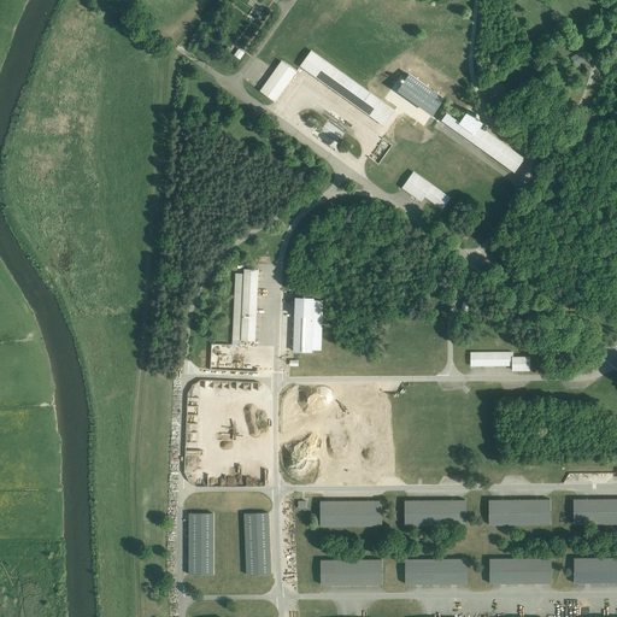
[(563,57),(570,70),(586,60),(579,47),(563,57)]
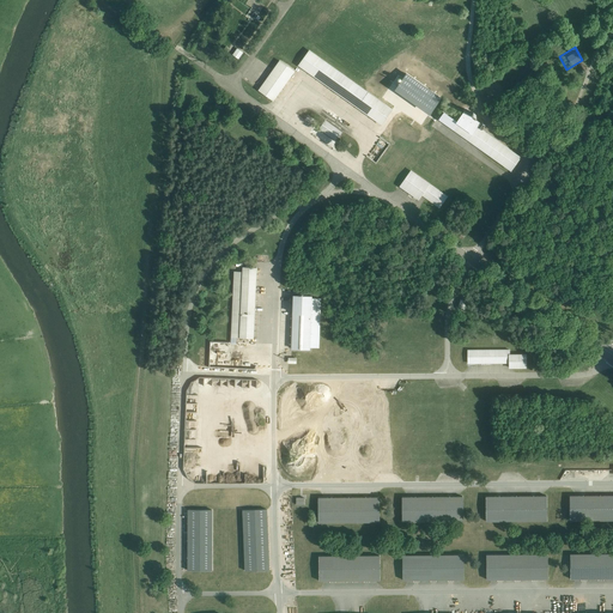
[(310,50),(299,66),(382,125),(393,110),(310,50)]
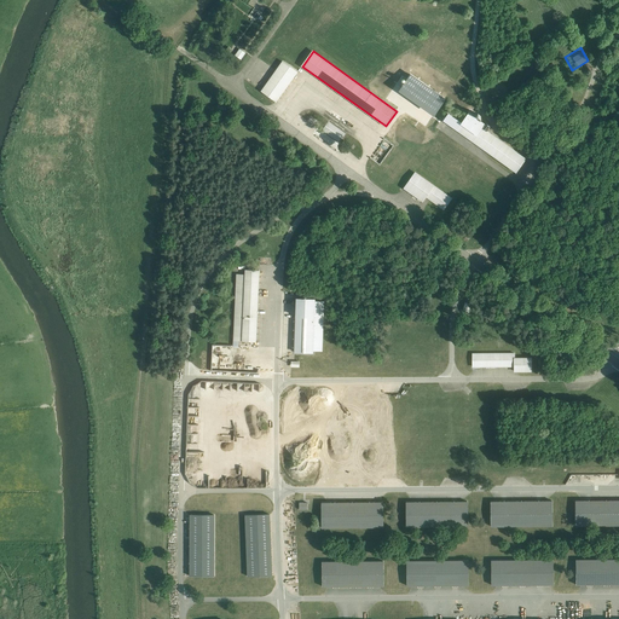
[(299,71),(284,62),(264,92),(277,102),(299,71)]
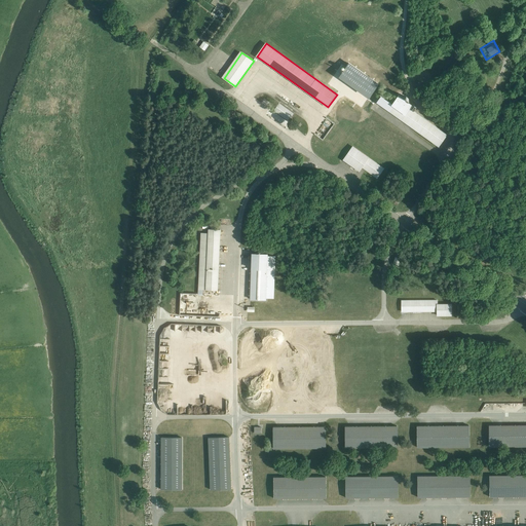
[(374,88),(348,70),(343,77),(368,96),(374,88)]
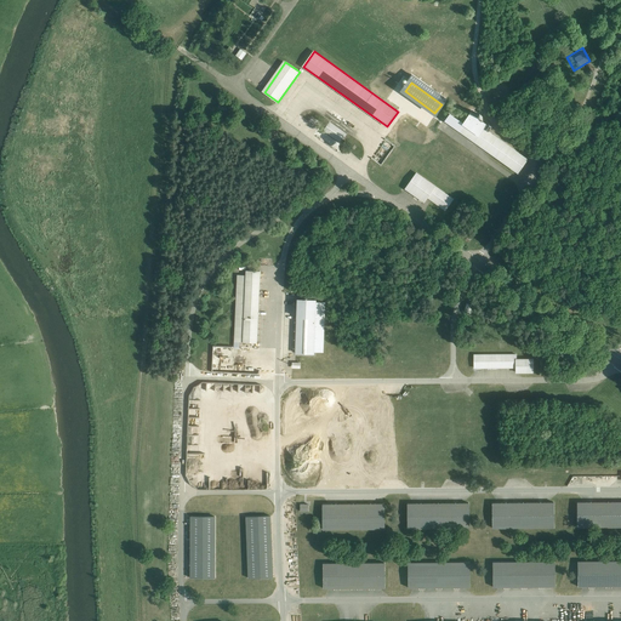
[(548,91),(556,100),(564,93),(557,84),(548,91)]
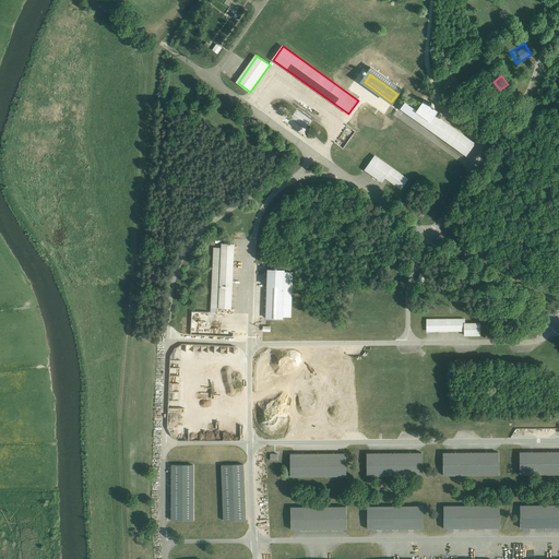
[(437,116),(438,114),(424,104),(416,113),(413,118),(428,128),(437,116)]
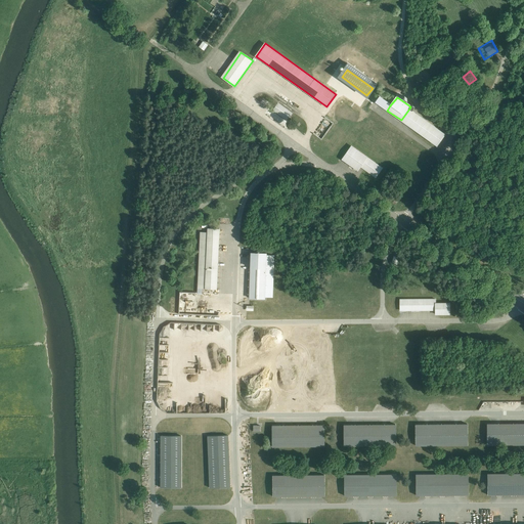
[(296,105),(287,98),(282,104),(292,111),(296,105)]
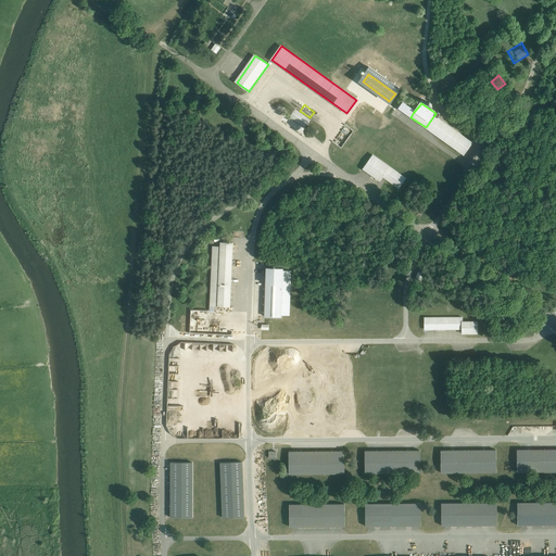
[(399,109),(411,117),(414,112),(402,104),(399,109)]
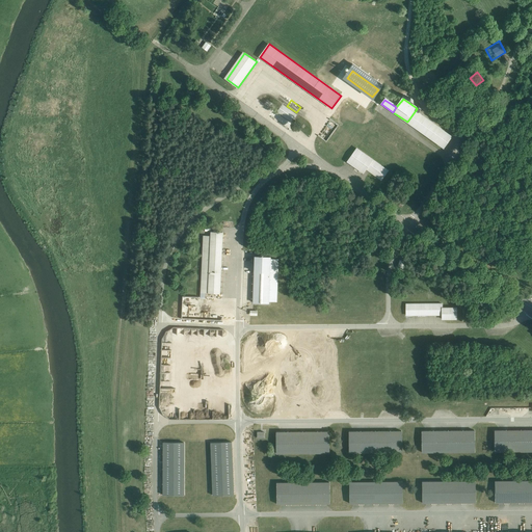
[(298,115),(284,105),(278,112),(293,123),(298,115)]
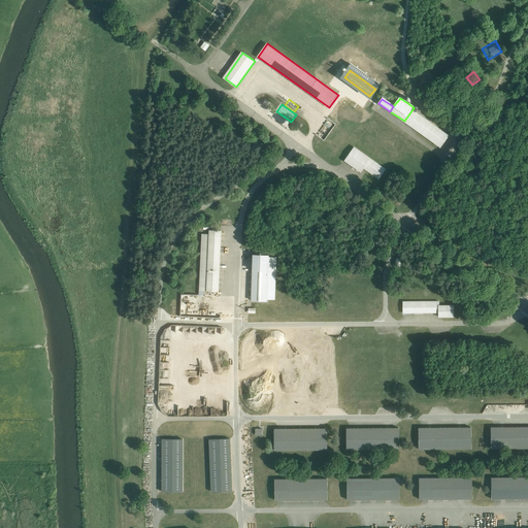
[(440,145),(449,134),(413,109),(404,121),(440,145)]
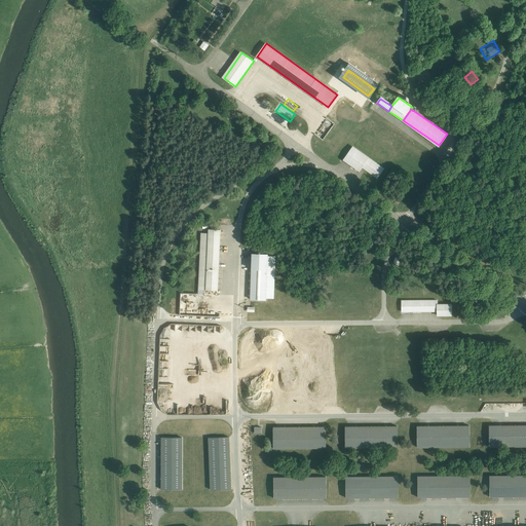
[(370,158),(354,147),(345,160),(361,171),(364,165),(370,158)]
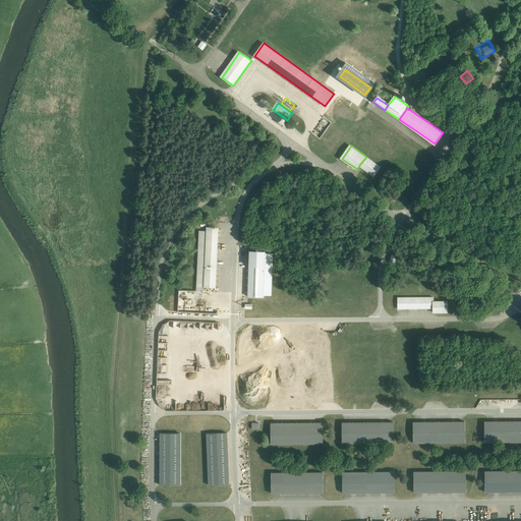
[(380,166),(366,157),(360,164),(374,174),(380,166)]
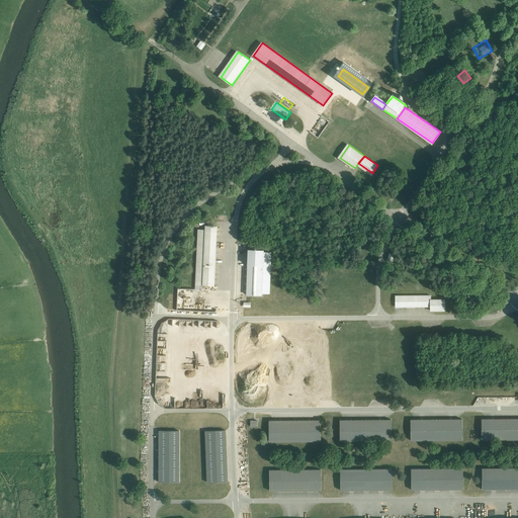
[(207,227),(207,231),(200,230),(198,281),(205,282),(205,285),(217,286),(219,227),(207,227)]
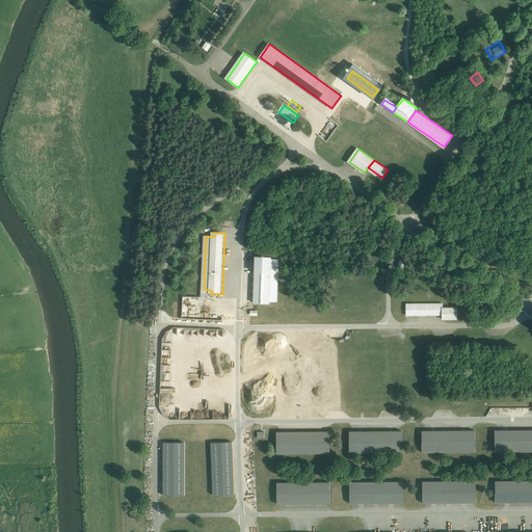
[(270,302),(270,300),(278,300),(280,260),(271,260),(272,257),(256,257),(255,302),(270,302)]
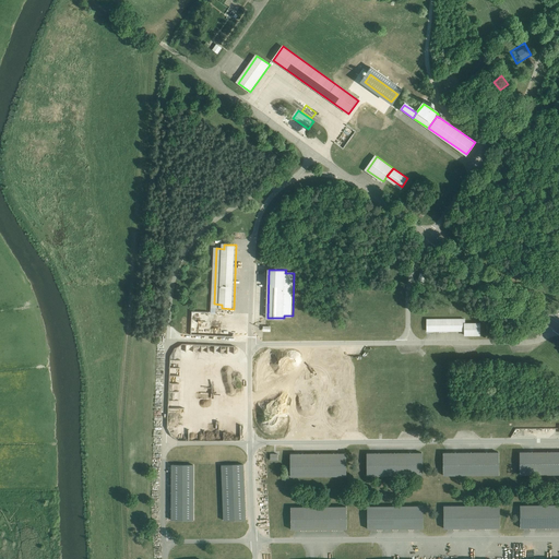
[(466,322),(466,319),(427,319),(428,330),(466,329),(466,322)]
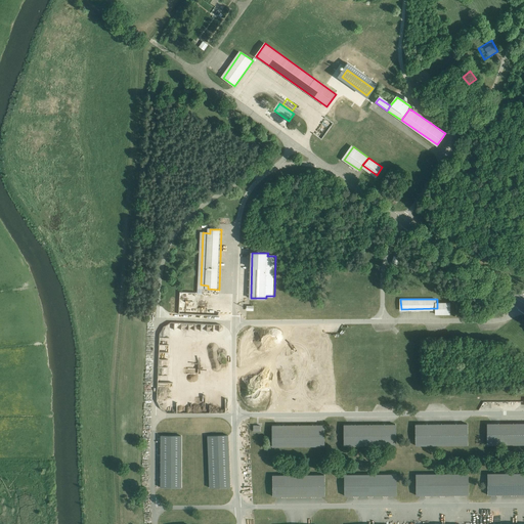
[(450,313),(450,302),(437,302),(437,308),(437,313),(450,313)]
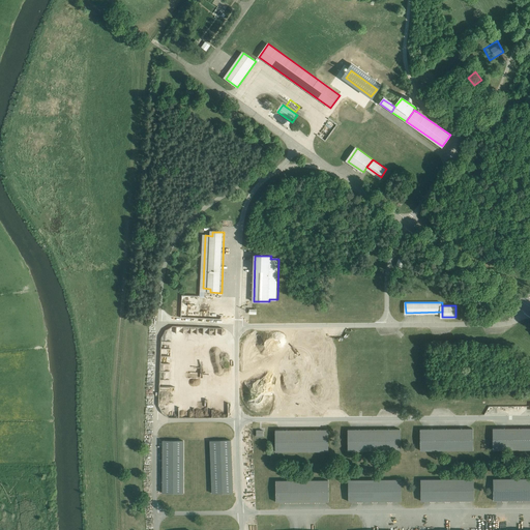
[(529,428),(494,428),(494,450),(529,449),(529,428)]
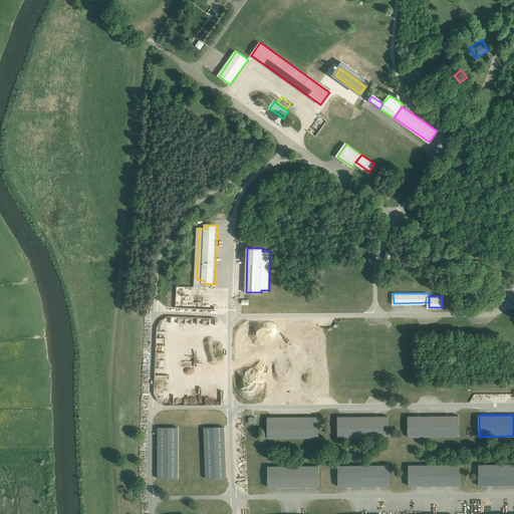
[(390,437),(390,416),(338,416),(339,438),(390,437)]
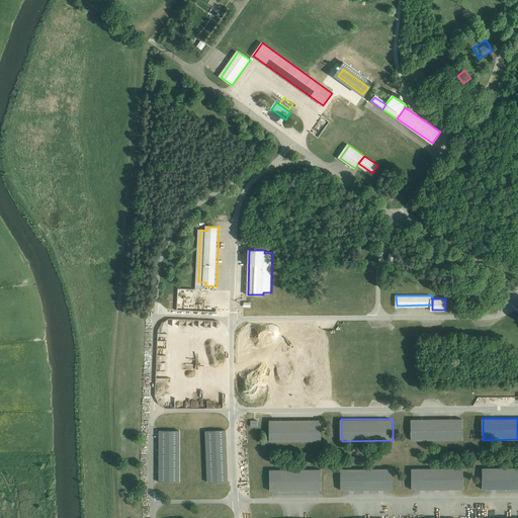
[(462,441),(461,419),(411,420),(411,441),(462,441)]
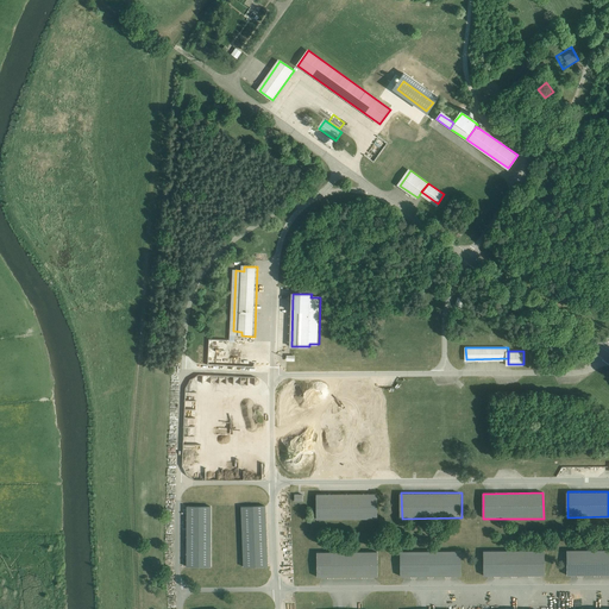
[(380,520),(380,494),(320,494),(320,520),(380,520)]
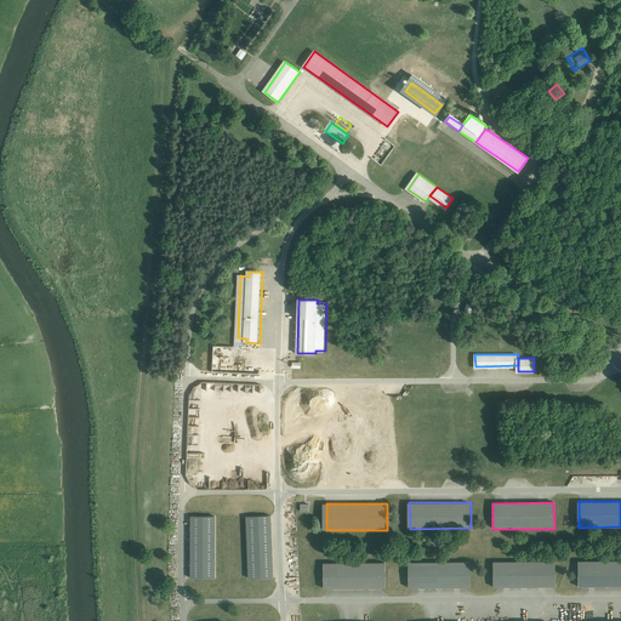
[(192,576),(217,576),(217,516),(192,516),(192,576)]
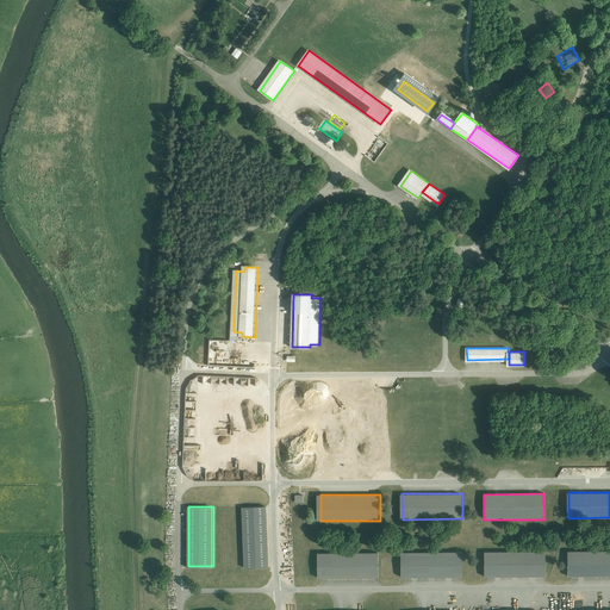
[(246,567),(271,566),(268,506),(243,508),(246,567)]
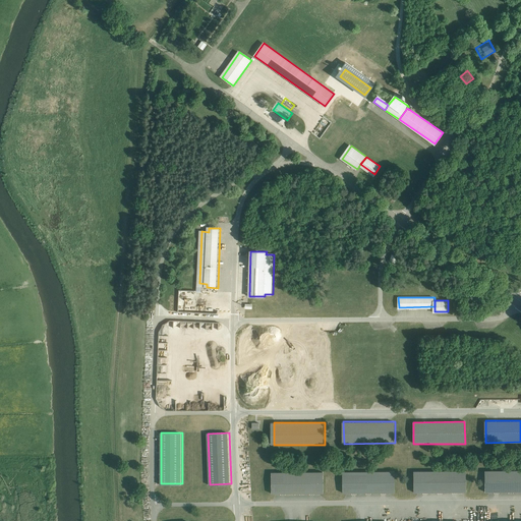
[(520,491),(520,470),(485,470),(485,493),(520,491)]
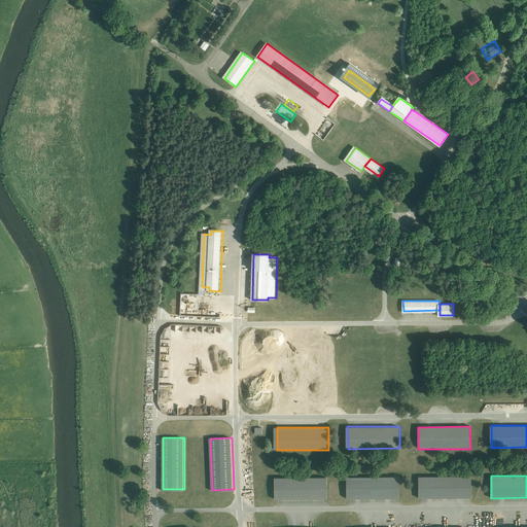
[(470,498),(470,477),(419,477),(419,498),(470,498)]
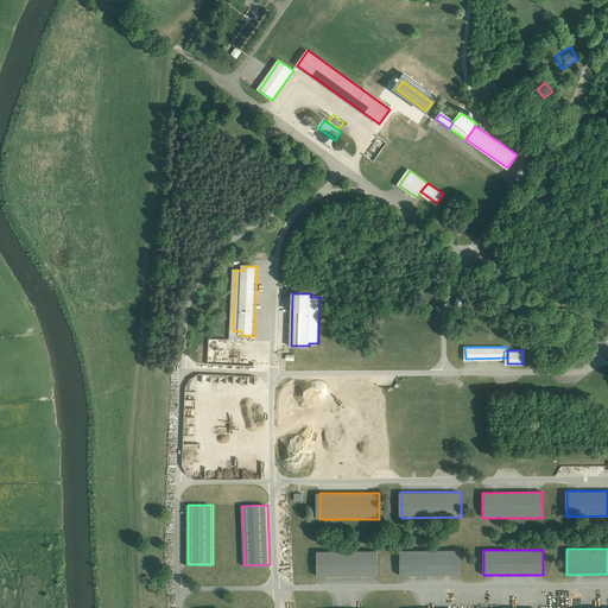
[(379,576),(379,551),(320,551),(320,576),(379,576)]
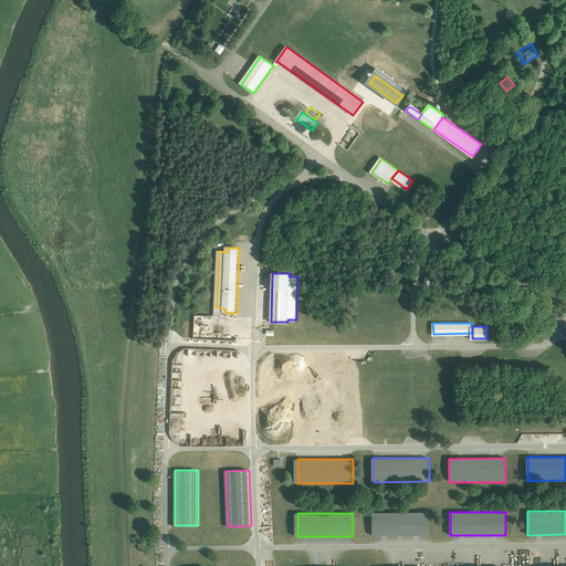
[(430,536),(430,513),(374,513),(375,536),(430,536)]
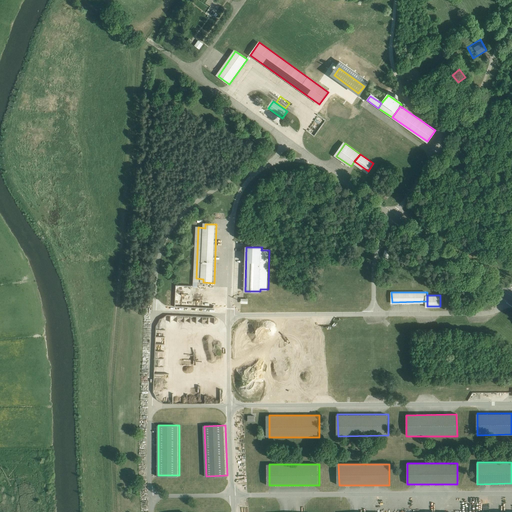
All buildings are outlined.
